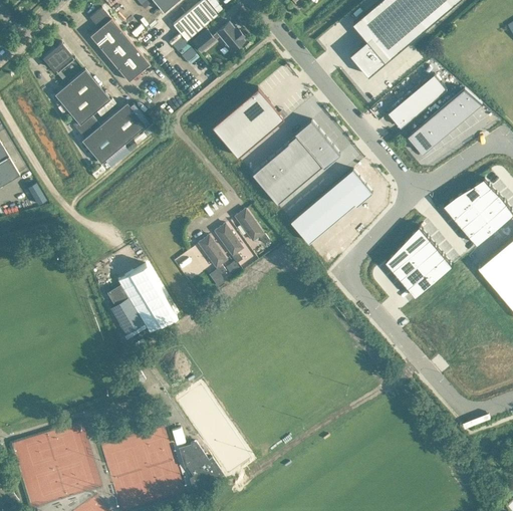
[(151,0),(163,14),(179,0),(151,0)]
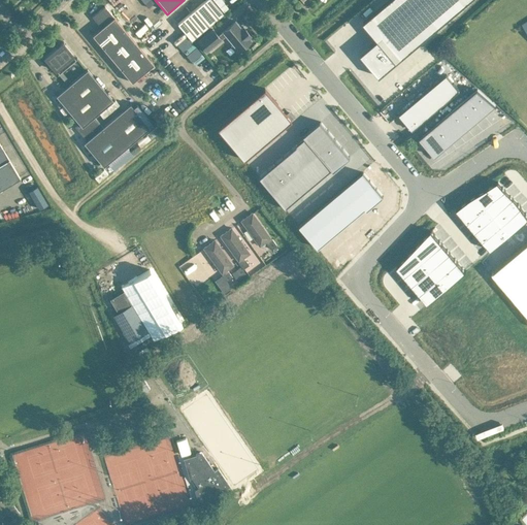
[(208,0),(177,26),(191,42),(222,17),(208,0)]
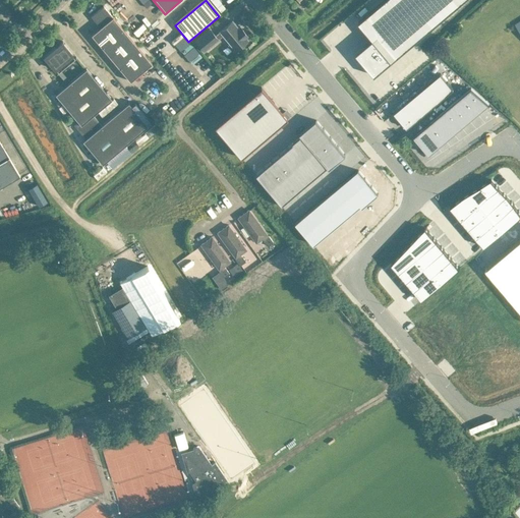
[(215,0),(208,0),(220,14),(224,10),(215,0)]
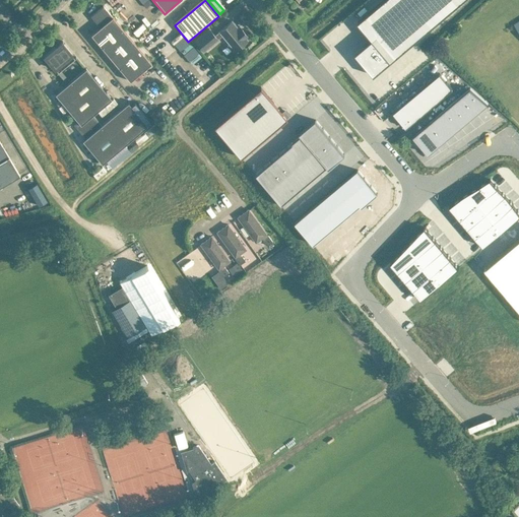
[(386,0),(358,24),(372,42),(364,49),(365,50),(358,57),(368,69),(366,70),(373,78),(465,0),(386,0)]
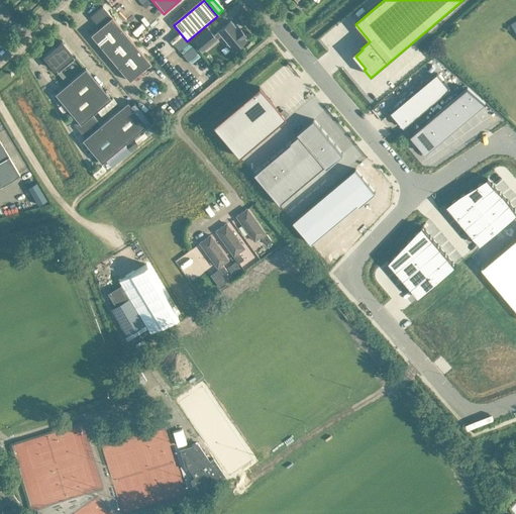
[(96,44),(128,83),(149,66),(102,8),(89,19),(95,26),(98,25),(100,28),(90,36),(96,44)]
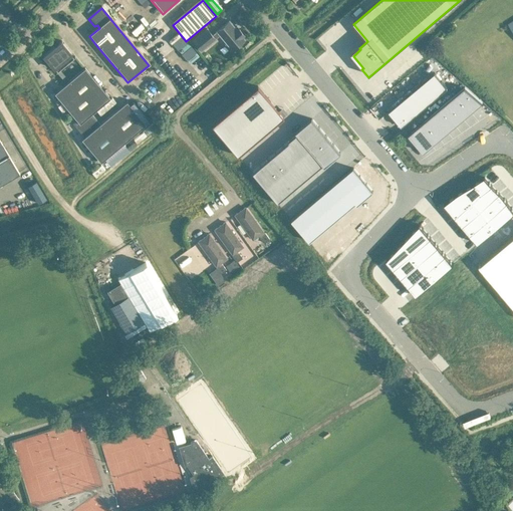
[(244,39),(238,31),(236,29),(236,28),(234,30),(228,23),(216,33),(211,37),(206,31),(192,42),(201,52),(215,41),(214,41),(219,37),(226,45),(224,46),(229,51),(230,50),(231,52),(243,41),(242,40),(244,39)]
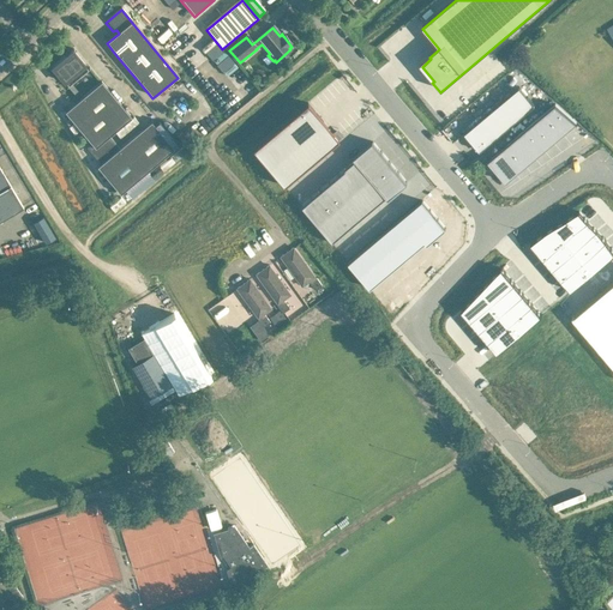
[(72,53),(50,70),(67,90),(89,72),(72,53)]
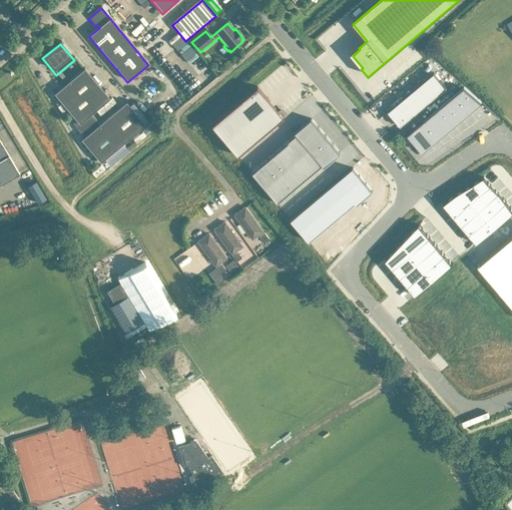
[(76,122),(79,125),(90,115),(91,116),(109,101),(84,70),(53,95),(75,122),(76,122)]
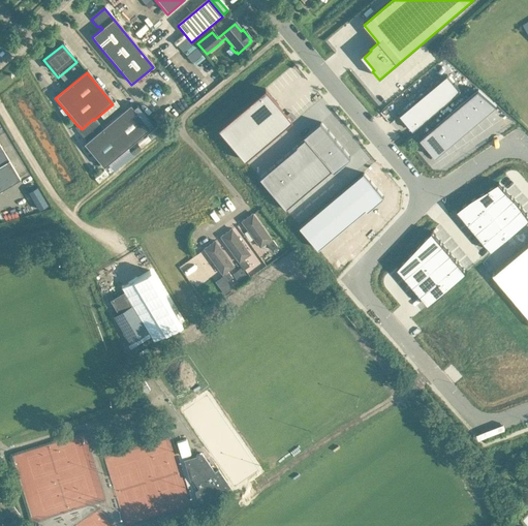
[(412,132),(460,93),(446,78),(399,117),(412,132)]
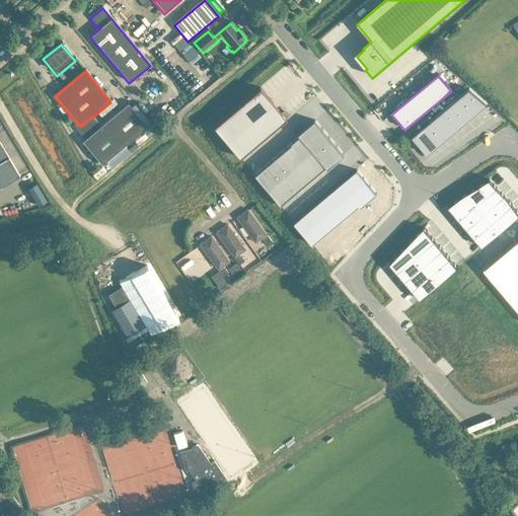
[(260,89),(213,129),(238,159),(285,121),(260,89)]
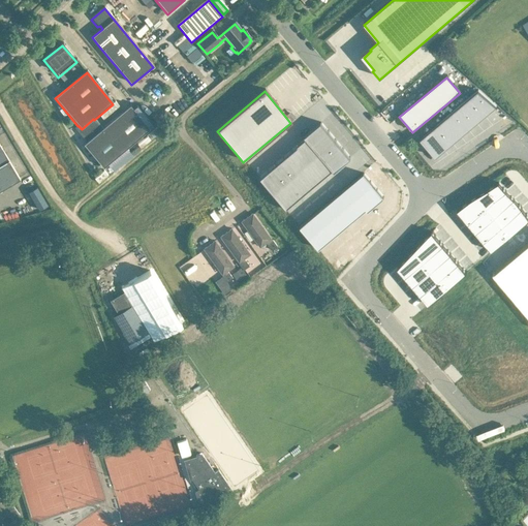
[(477,92),(420,141),(435,159),(496,107),(477,92)]
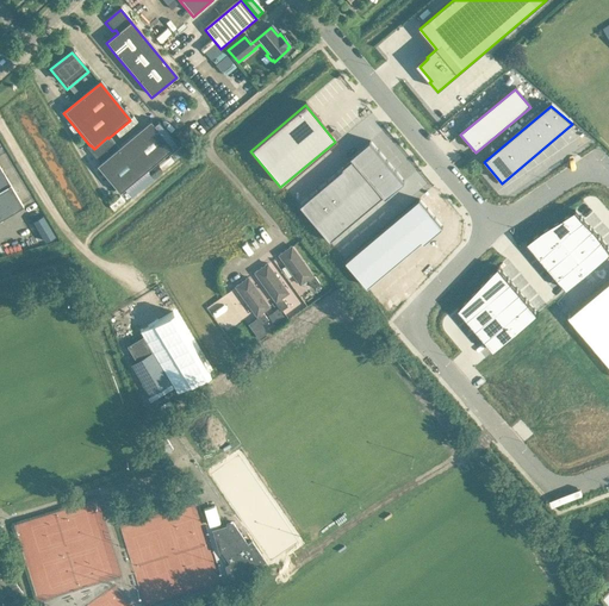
[(91,145),(89,145),(85,149),(99,166),(95,168),(118,195),(172,150),(149,123),(118,149),(109,138),(107,137),(94,149),(91,145)]
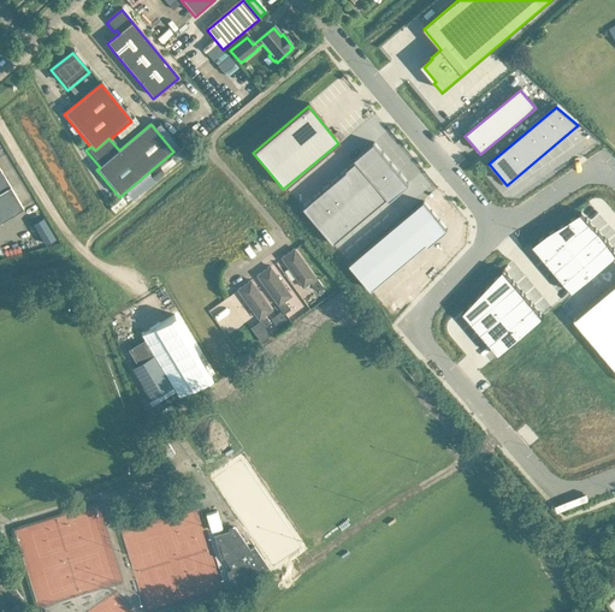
[(373,144),(354,161),(356,164),(301,209),(331,247),(386,200),(389,202),(408,186),(373,144)]
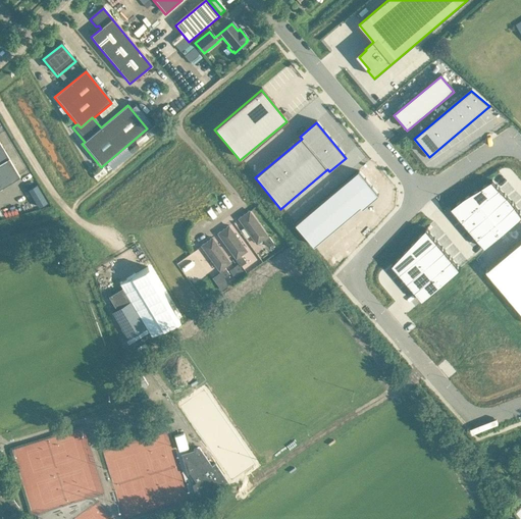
[(0,190),(19,178),(0,147),(0,190)]
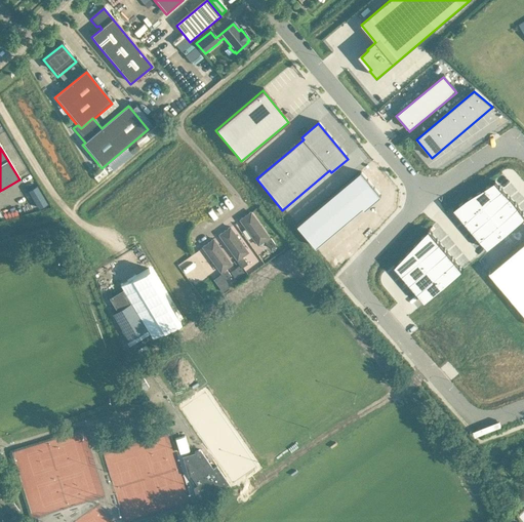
[(360,174),(297,227),(316,249),(363,209),(364,211),(380,198),(360,174)]
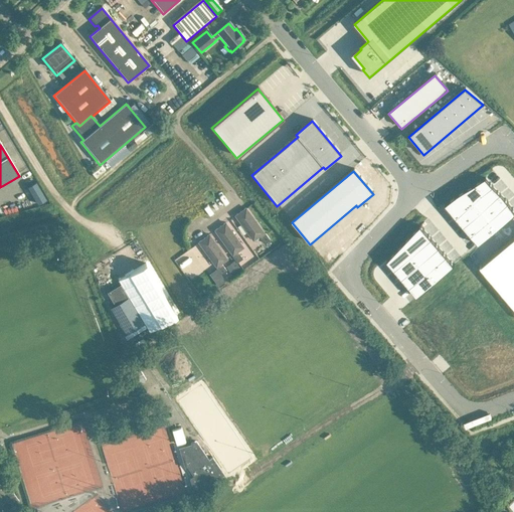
[(513,213),(485,179),(444,206),(478,246),(513,215),(513,213)]
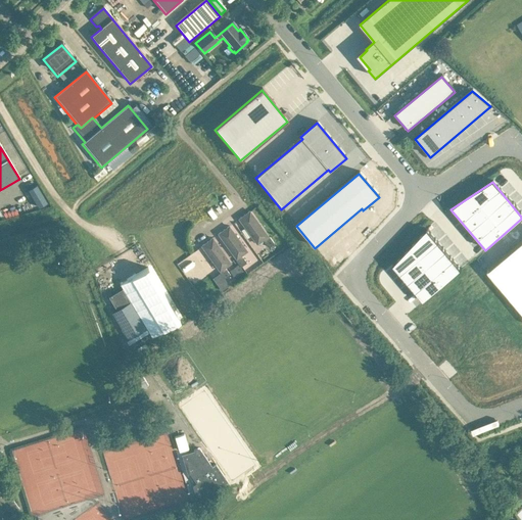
[(36,187),(28,192),(38,209),(46,204),(36,187)]
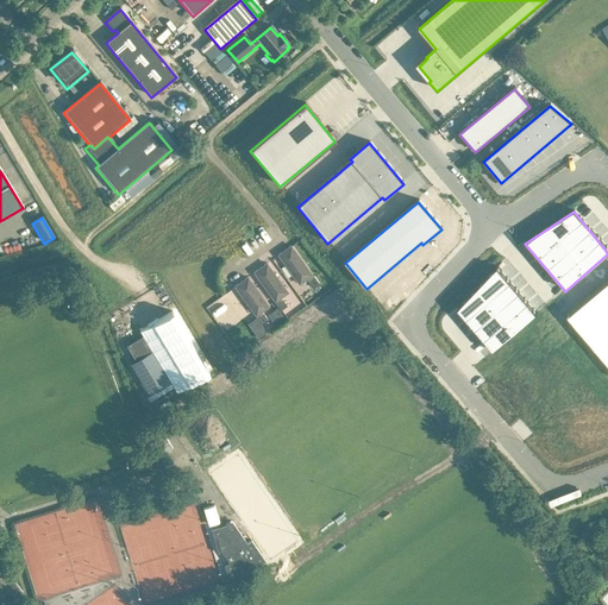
[(277,257),(299,287),(311,277),(290,249),(277,257)]
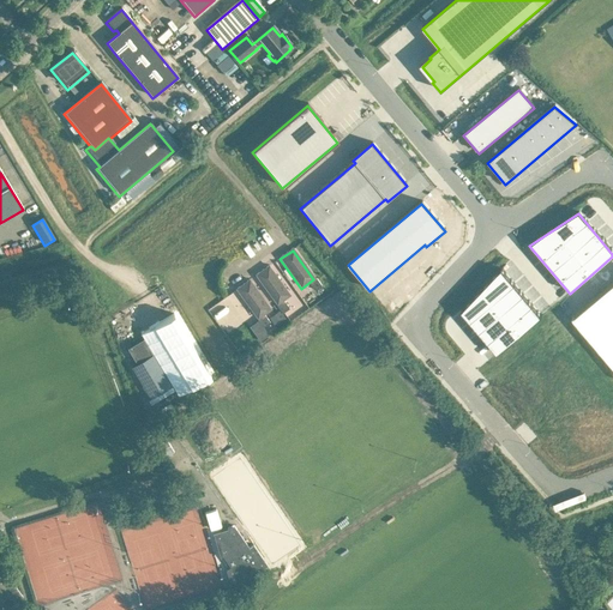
[(256,277),(276,306),(289,297),(268,267),(256,277)]
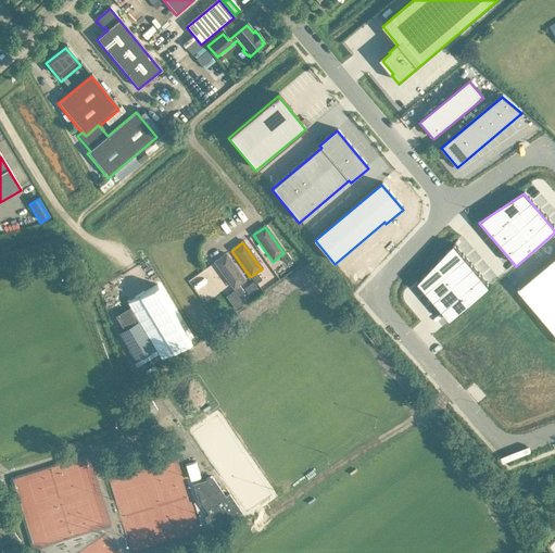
[(453,246),(417,284),(450,323),(490,289),(453,246)]
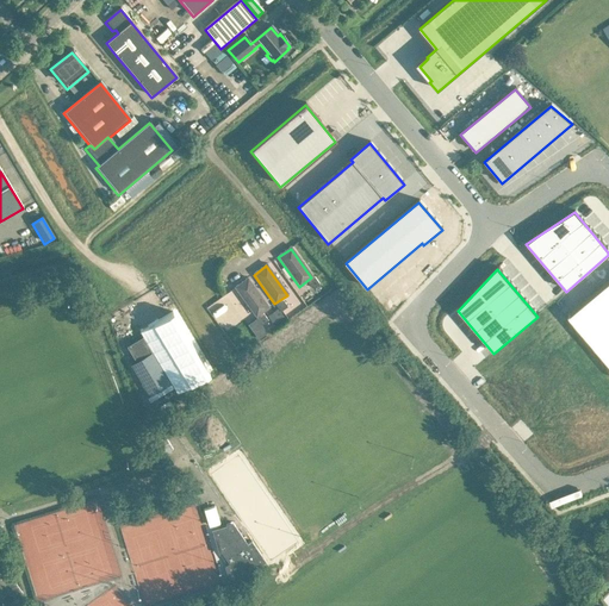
[(311,291),(318,286),(314,279),(306,283),(311,291)]
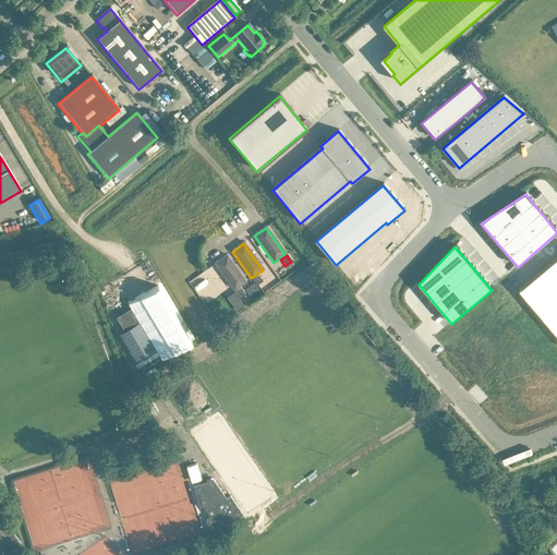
[(215,265),(233,291),(245,284),(226,256),(215,265)]
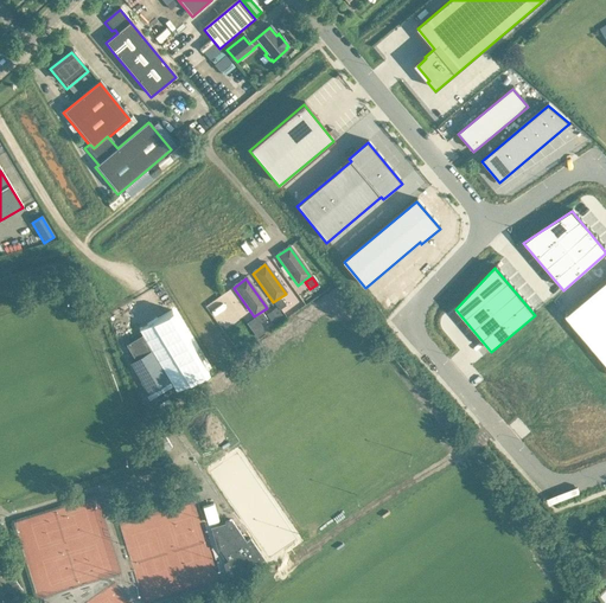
[(605,284),(566,319),(571,325),(592,350),(605,365),(605,284)]
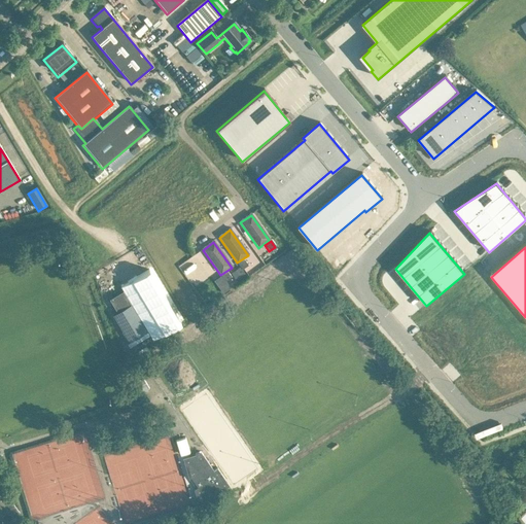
[(153,276),(164,271),(158,259),(147,266),(153,276)]
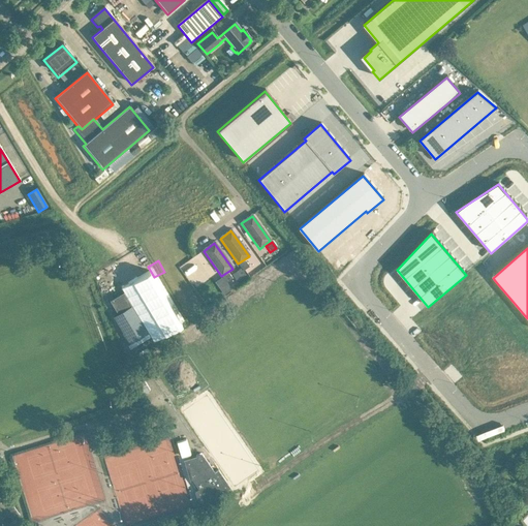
[(243,272),(249,268),(244,261),(239,267),(243,272)]
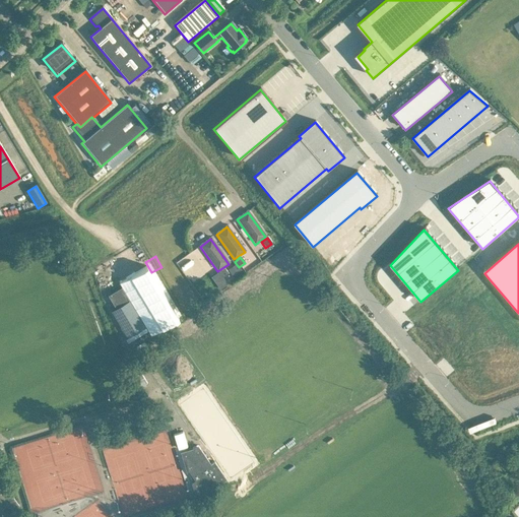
[(238,267),(230,273),(235,280),(243,274),(238,267)]
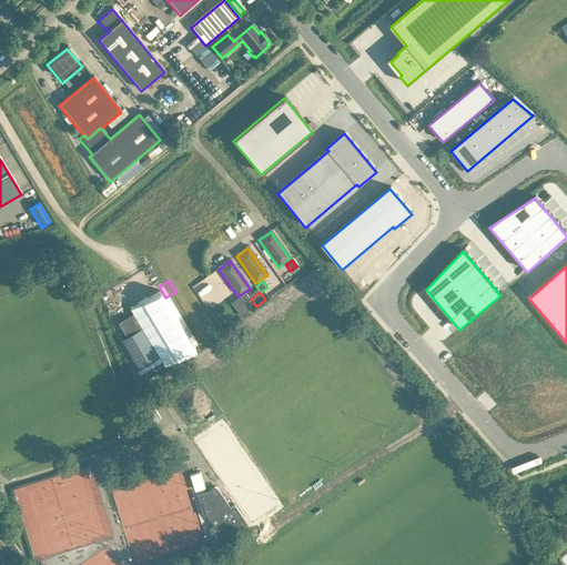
[(243,305),(249,301),(244,294),(239,299),(243,305)]
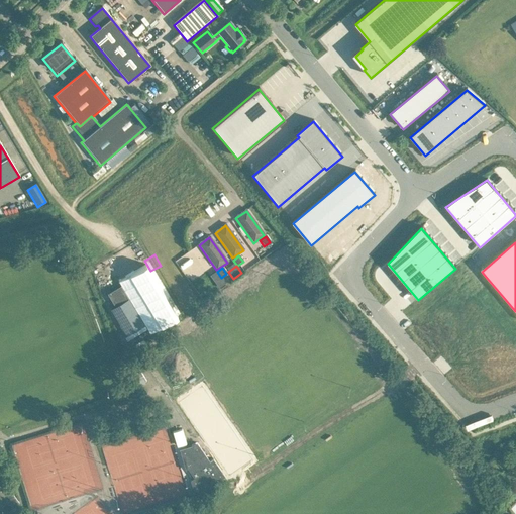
[(486,277),(428,325),(446,346),(504,298),(486,277)]
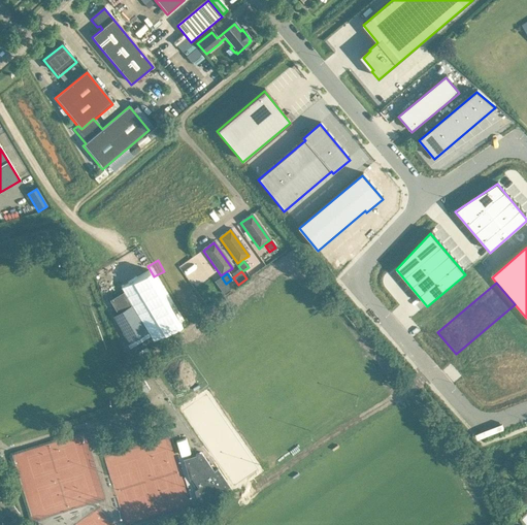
[(116,323),(128,345),(147,333),(123,293),(108,301),(117,315),(112,318),(116,323)]
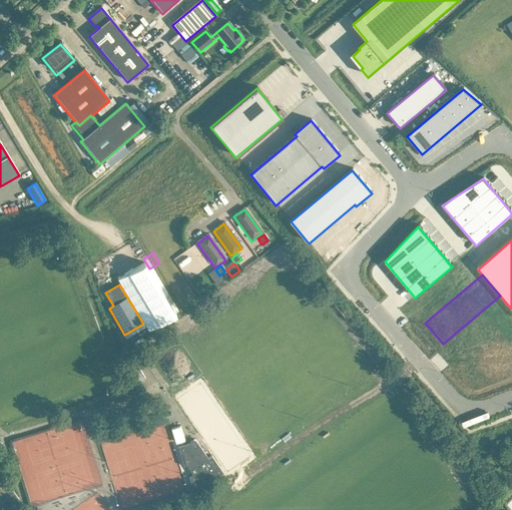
[(476,329),(457,346),(485,379),(504,364),(507,367),(511,362),(511,310),(482,336),(476,329)]
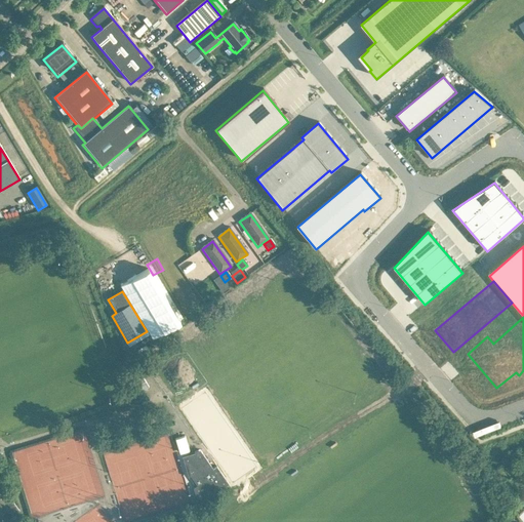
[(228,486),(226,482),(215,468),(212,470),(200,452),(194,454),(195,458),(185,462),(190,478),(199,492),(194,495),(197,506),(198,508),(206,502),(225,488),(228,486)]
